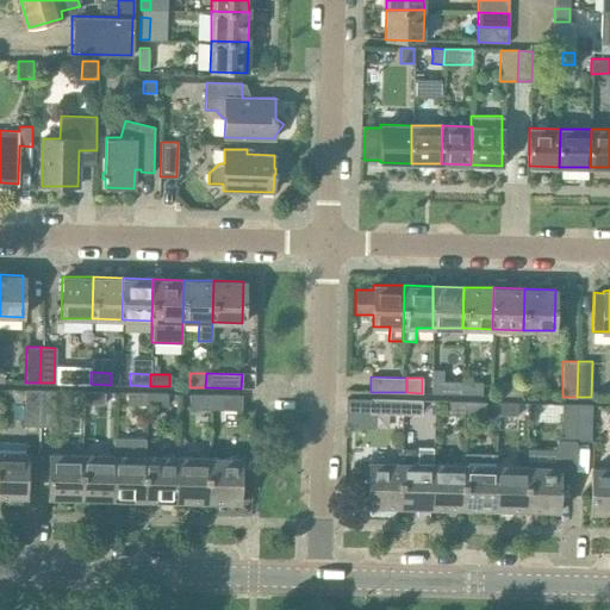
[(461,394),(461,383),(442,383),(441,393),(461,394)]
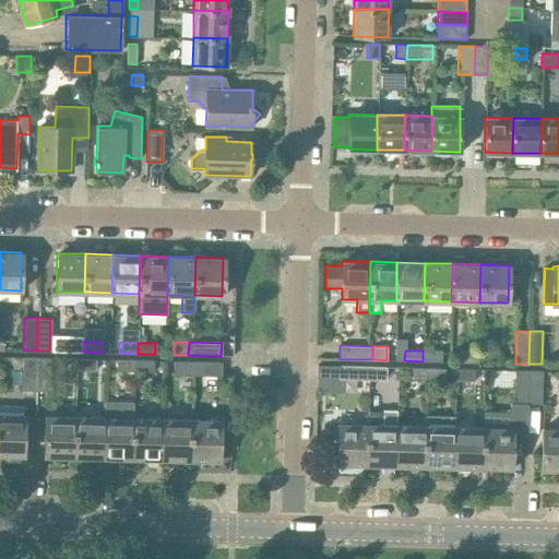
[(423,351),(423,361),(441,361),(441,352),(423,351)]
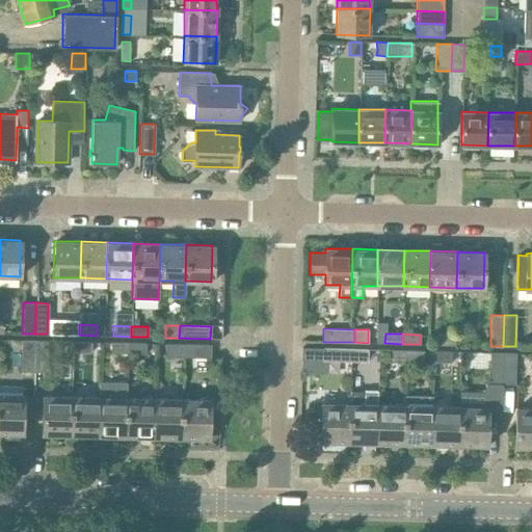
[(437,344),(454,345),(455,336),(437,335),(437,344)]
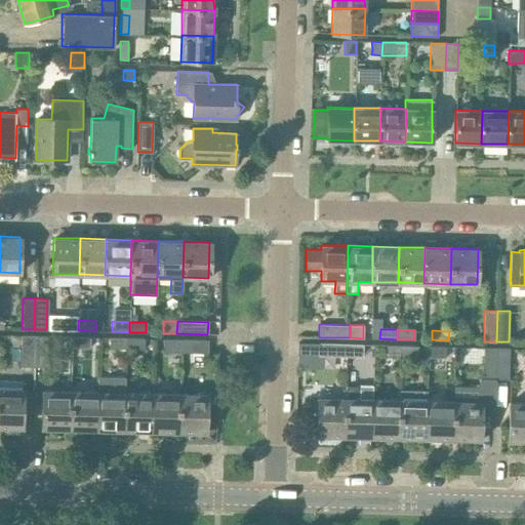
[(33,366),(34,335),(22,335),(21,366),(33,366)]
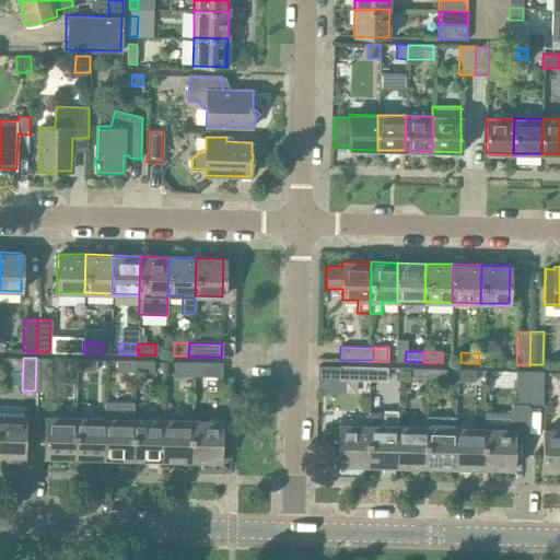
[(36,358),(35,391),(48,392),(49,359),(36,358)]
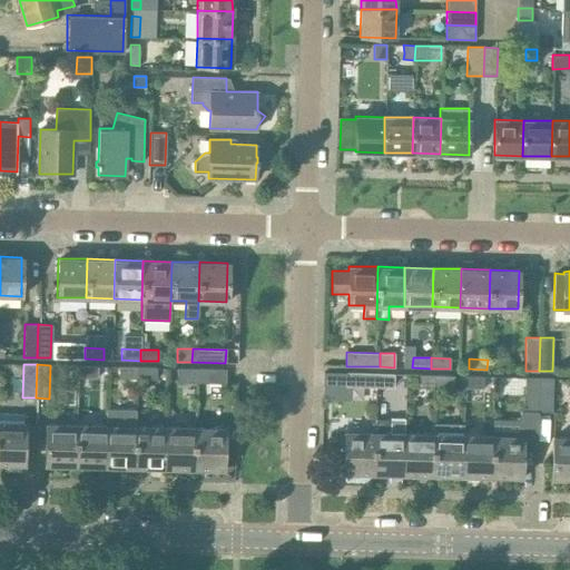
[(97,366),(77,366),(77,377),(97,377),(97,366)]
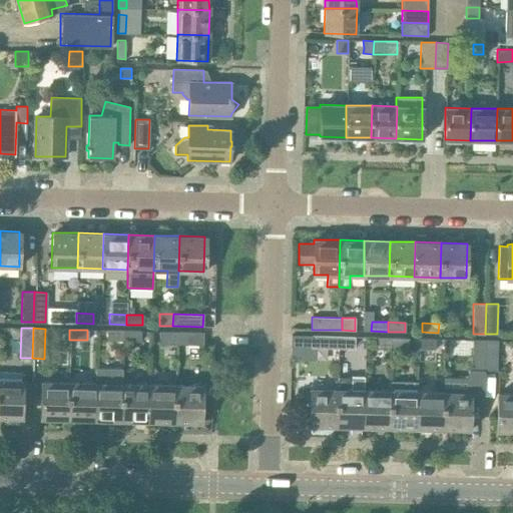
[(122,341),(122,331),(106,331),(105,341),(122,341)]
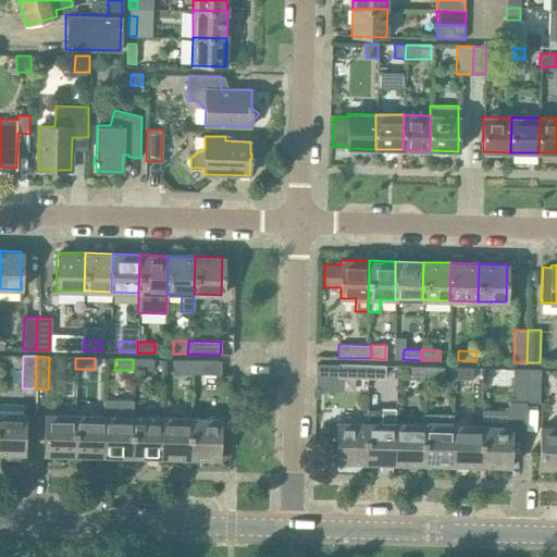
[(133,359),(133,370),(151,371),(151,360),(133,359)]
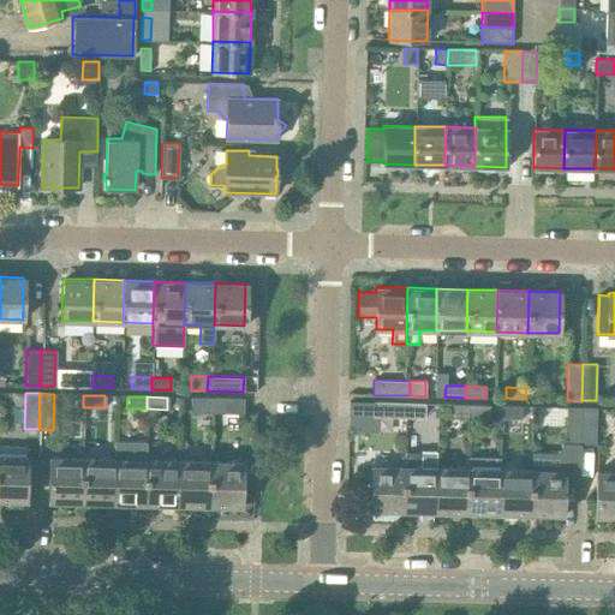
[(207,412),(207,398),(191,398),(190,412),(207,412)]
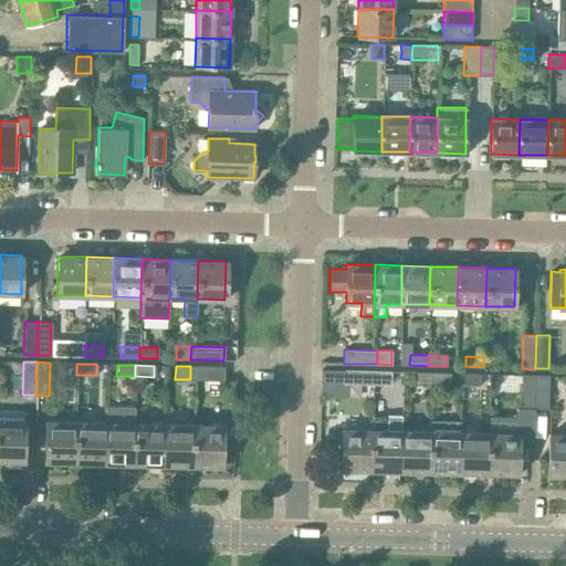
[(190,366),(190,379),(223,380),(223,367),(190,366)]
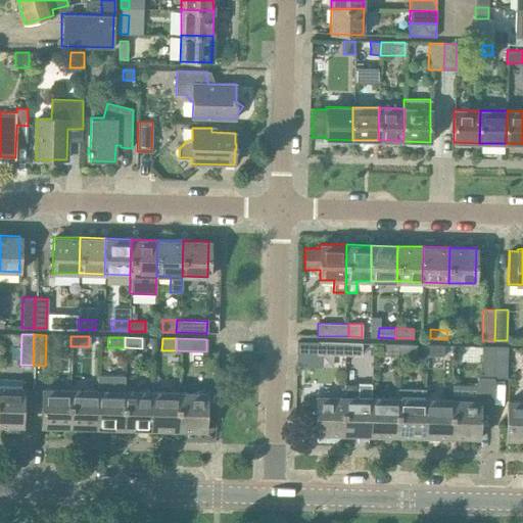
[(347,355),(347,342),(318,342),(318,354),(347,355)]
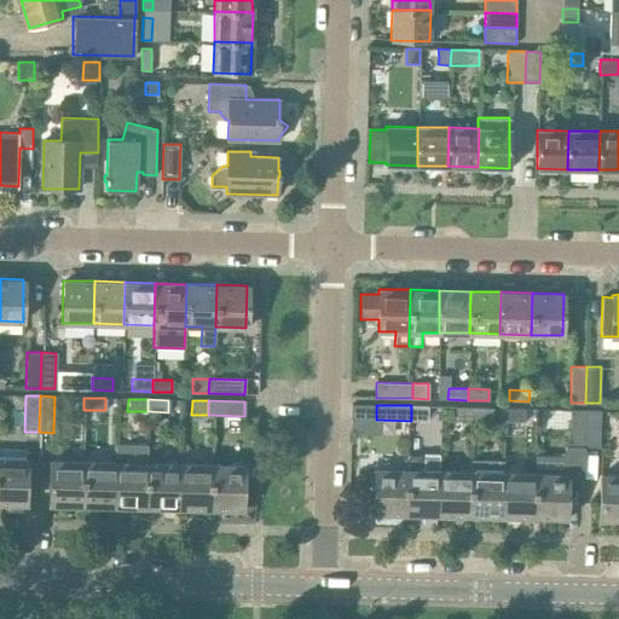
[(411,405),(411,421),(427,421),(428,406),(411,405)]
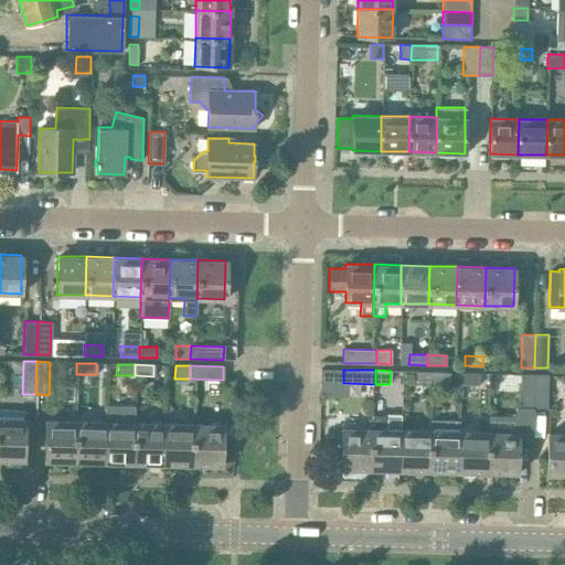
[(430,383),(430,372),(412,372),(412,382),(430,383)]
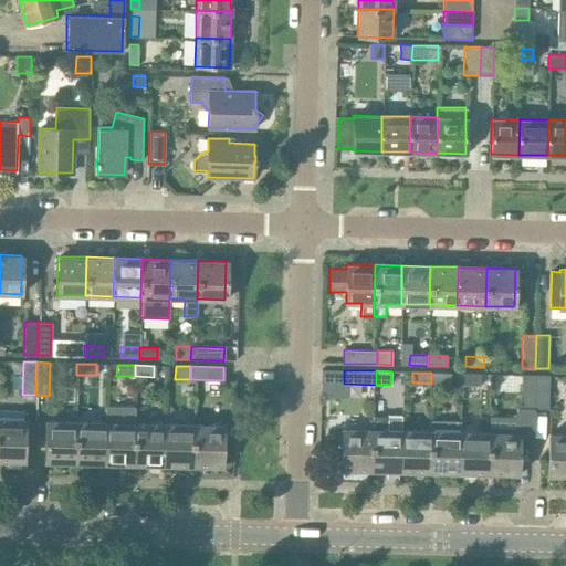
[(431,373),(431,384),(450,384),(450,374),(431,373)]
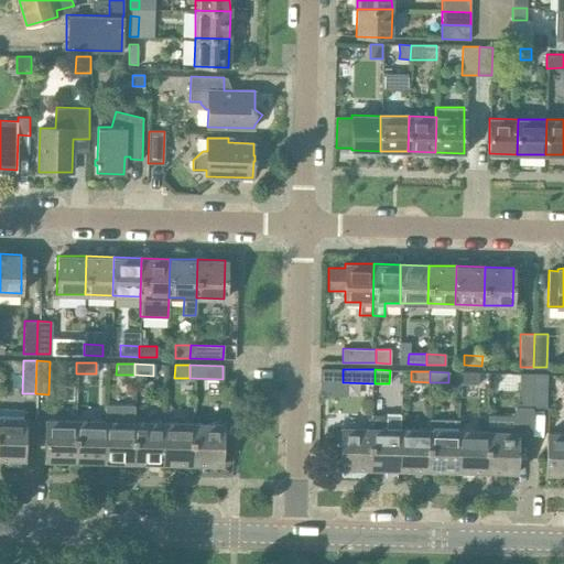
[(478,372),(459,372),(459,382),(478,383),(478,372)]
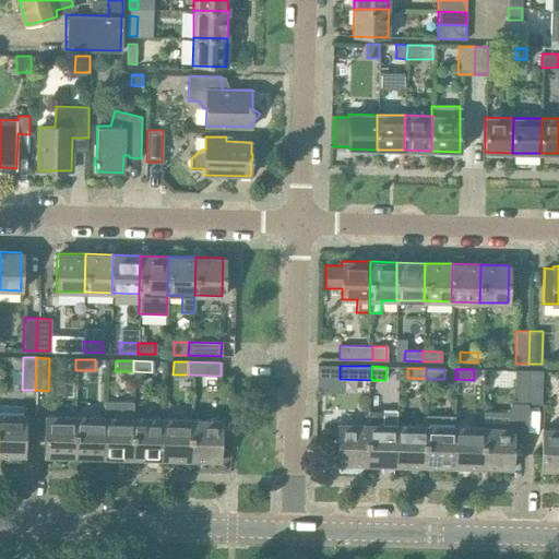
[(527,403),(528,370),(515,370),(514,403),(510,402),(509,428),(512,428),(526,428),(527,403)]
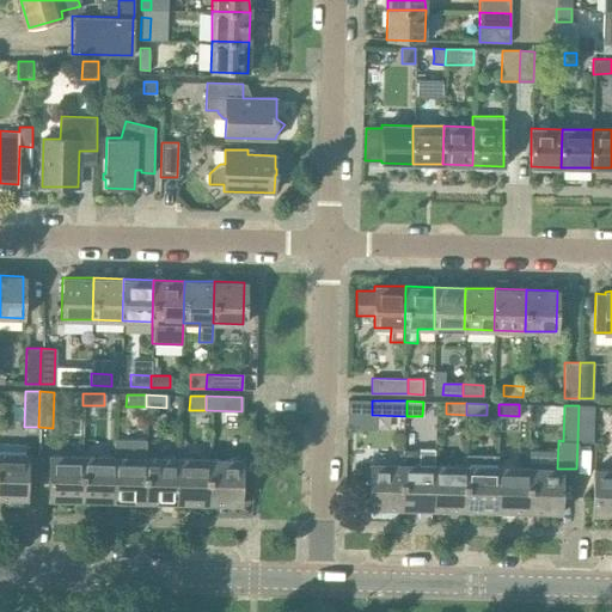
[(579,405),(577,441),(593,442),(593,407),(579,405)]
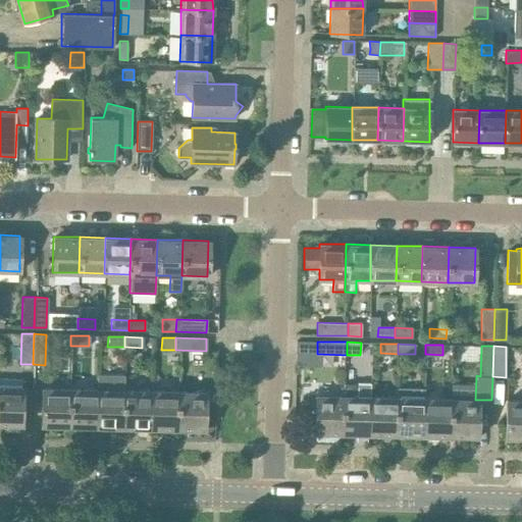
[(96,427),(122,427),(123,389),(123,375),(97,374),(97,389),(96,427)]
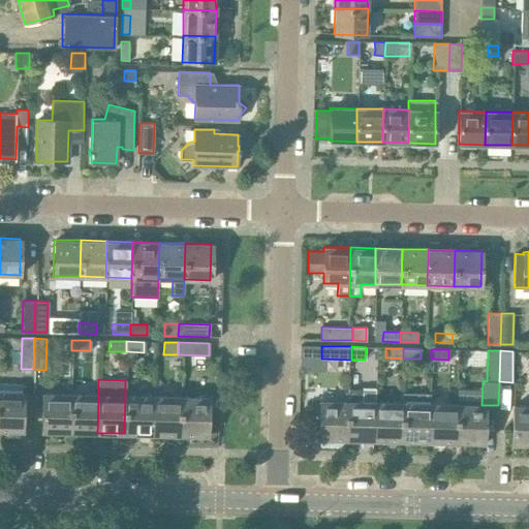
[(0,430),(23,431),(23,393),(21,393),(21,383),(0,382),(0,430)]
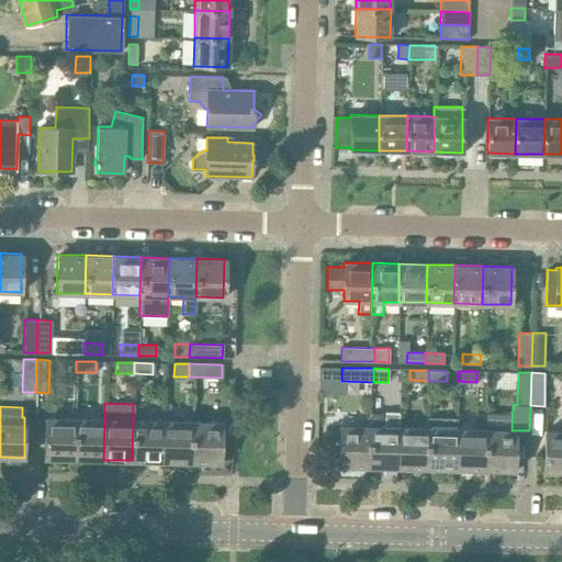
[(368,467),(397,468),(398,427),(384,426),(385,413),(370,413),(369,426),(368,467)]
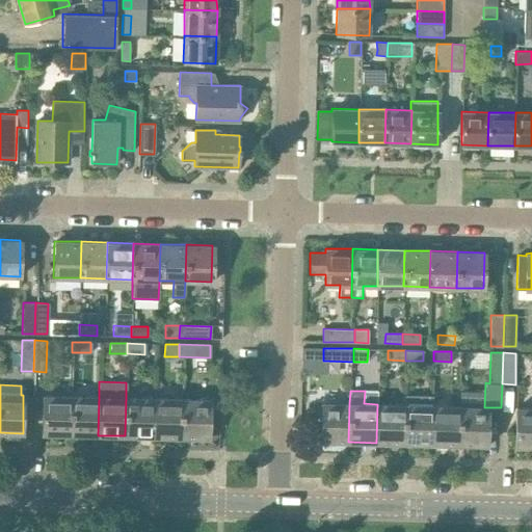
[(70,434),(71,396),(44,395),(43,433),(70,434)]
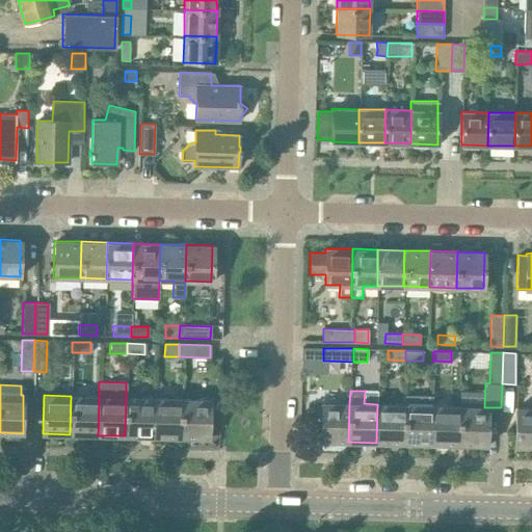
[(403,443),(431,444),(432,405),(431,405),(432,396),(404,395),(404,404),(403,443)]
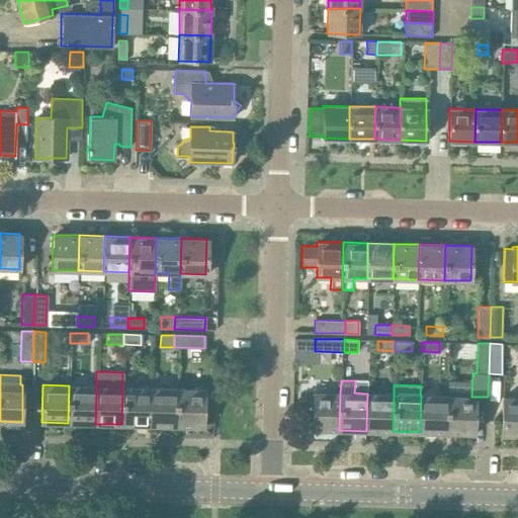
[(96,386),(69,385),(68,423),(95,424),(96,386)]
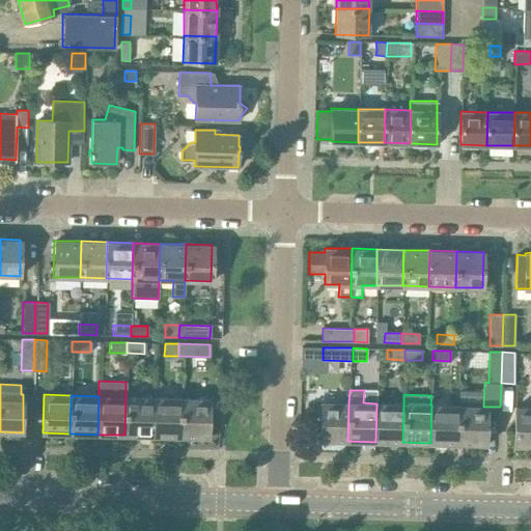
[(154,397),(126,396),(124,435),(152,436),(154,397)]
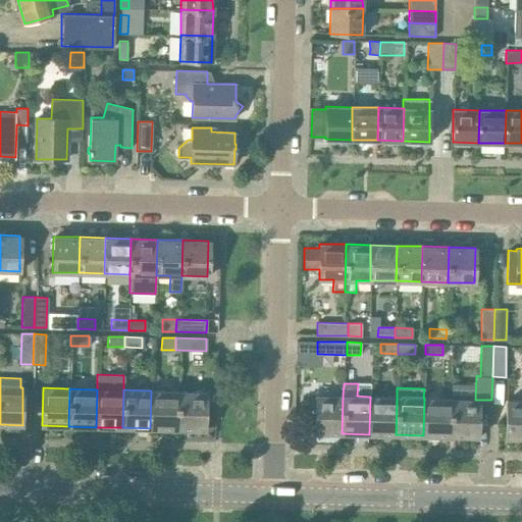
[(177,392),(151,390),(150,428),(176,429),(177,392)]
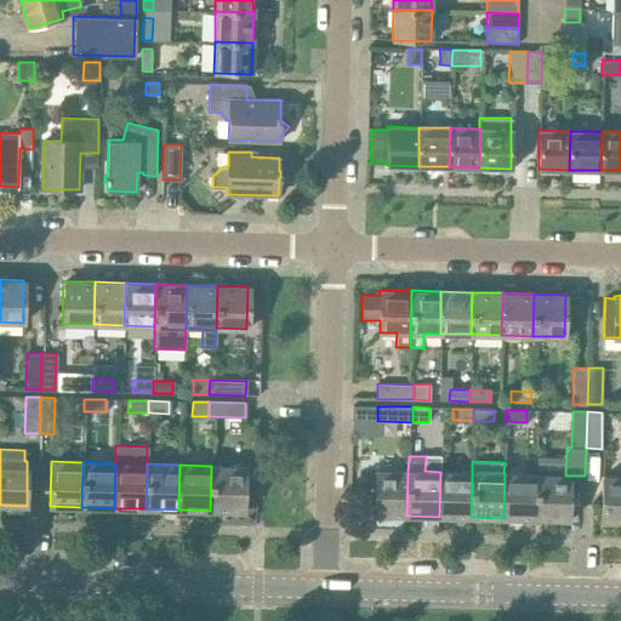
[(211,466),(210,511),(244,511),(244,467),(211,466)]
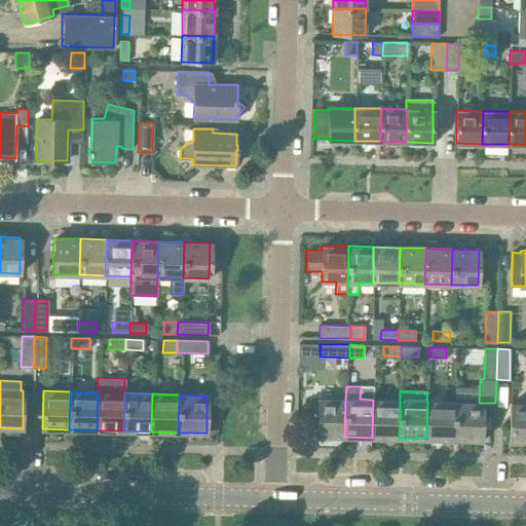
[(344,437),(345,399),(317,398),(316,436),(344,437)]
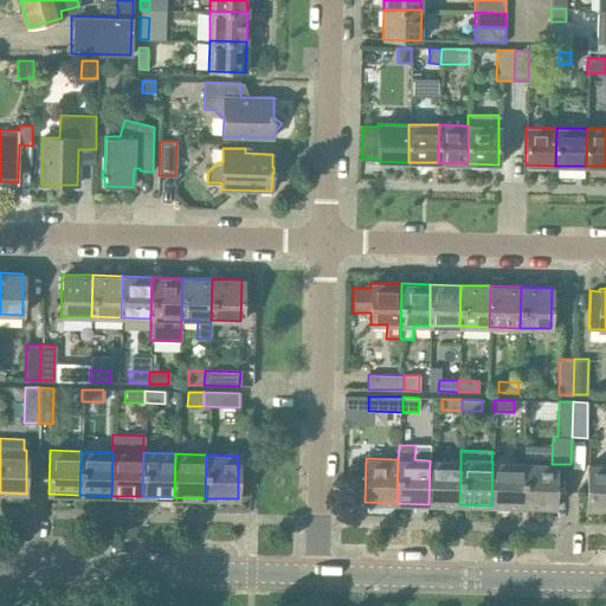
[(461,461),(430,461),(429,504),(459,504),(461,461)]
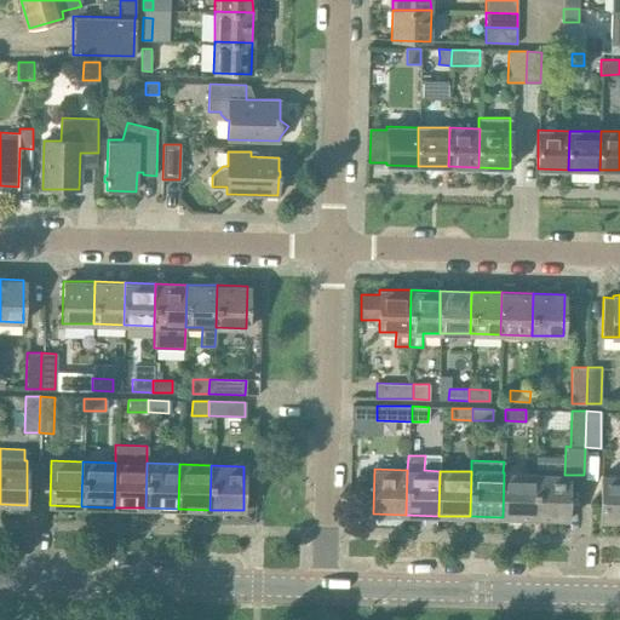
[(503,517),(534,518),(535,474),(504,472),(503,517)]
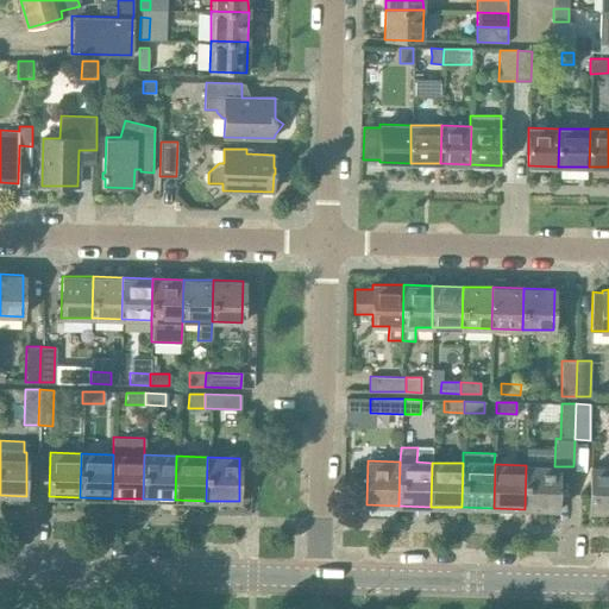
[(526,465),(525,509),(557,509),(558,466),(554,466),(526,465)]
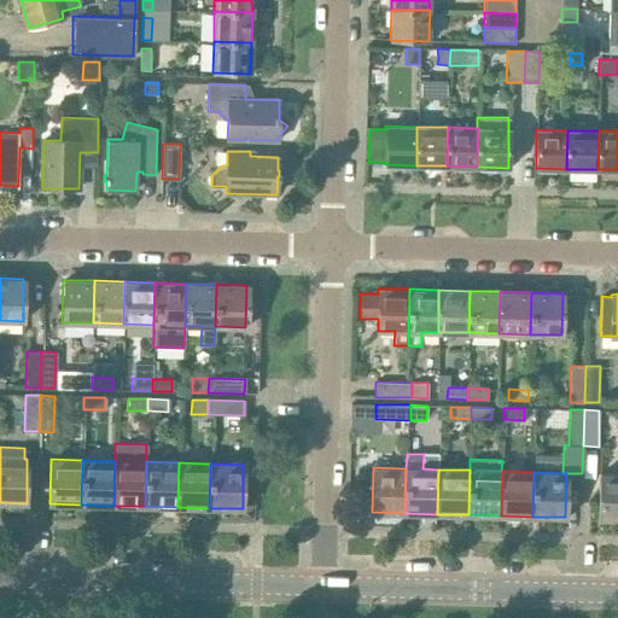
[(617,518),(617,473),(599,473),(598,518),(617,518)]
